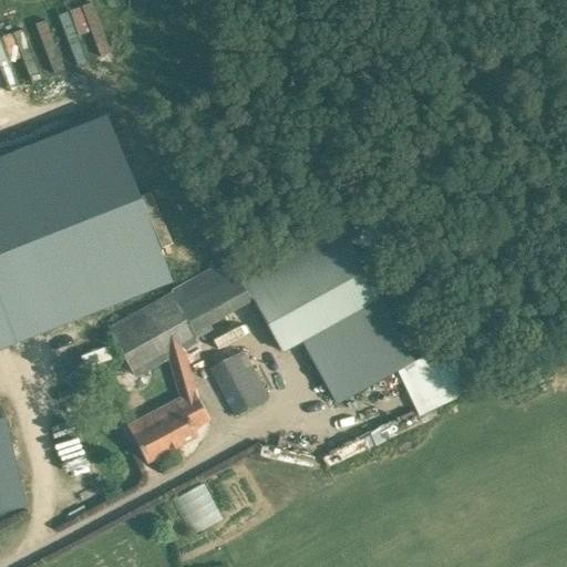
[(81,35),(91,32),(98,55),(110,52),(95,1),(59,12),(74,64),(88,61),(81,35)]
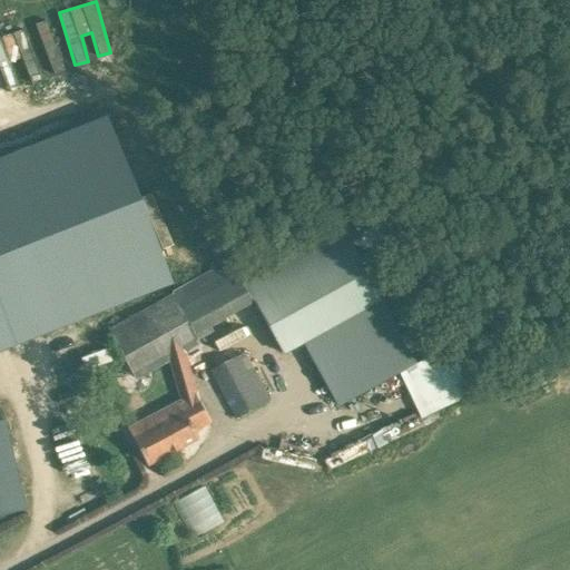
[(33,25),(52,74),(67,69),(47,19),(33,25)]
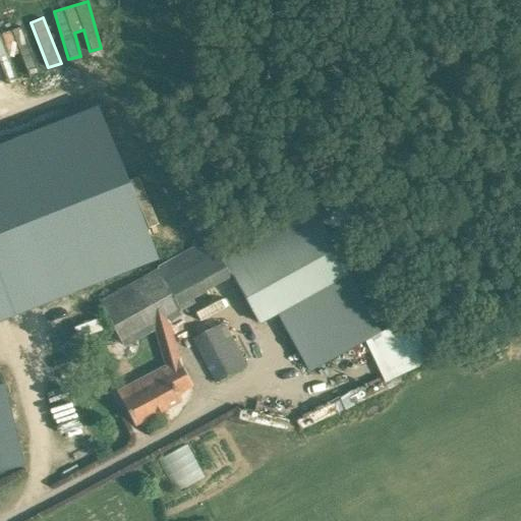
[(29,70),(37,68),(24,25),(0,33),(0,58),(6,81),(17,78),(10,55),(22,52),(29,70)]
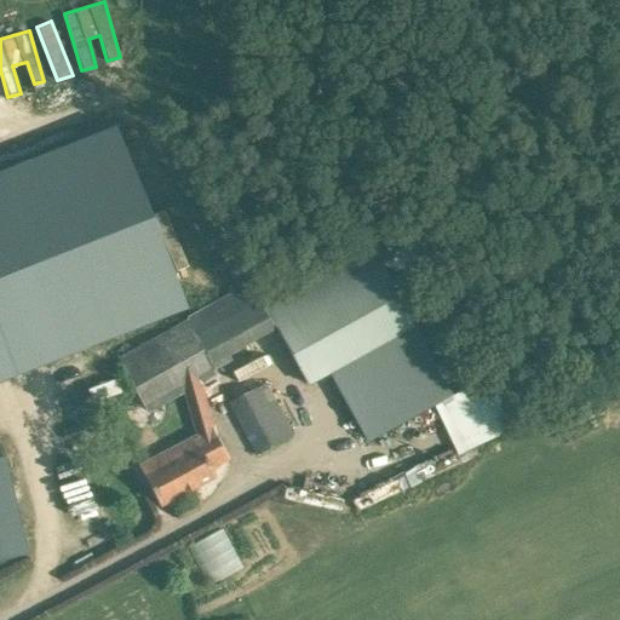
[(114,127),(0,172),(0,383),(187,309),(114,127)]
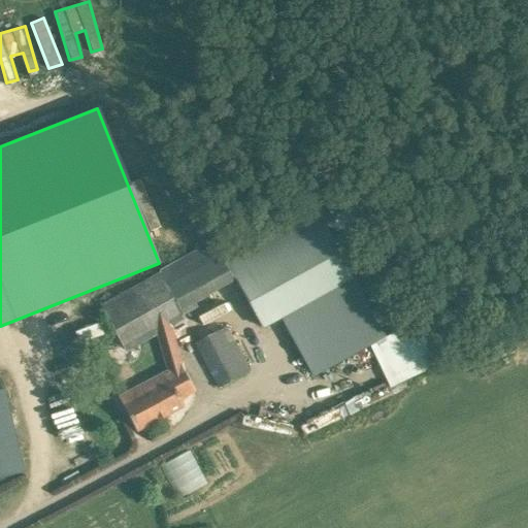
[(335,193),(326,227),(359,236),(368,204),(369,202),(335,193)]
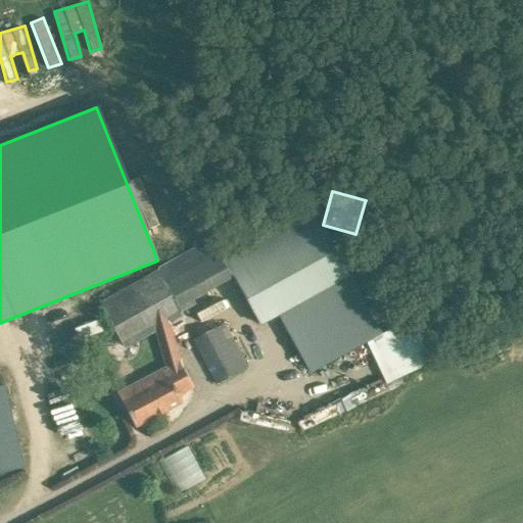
[(311,206),(221,256),(232,278),(234,278),(259,325),(278,316),(349,276),(311,206)]
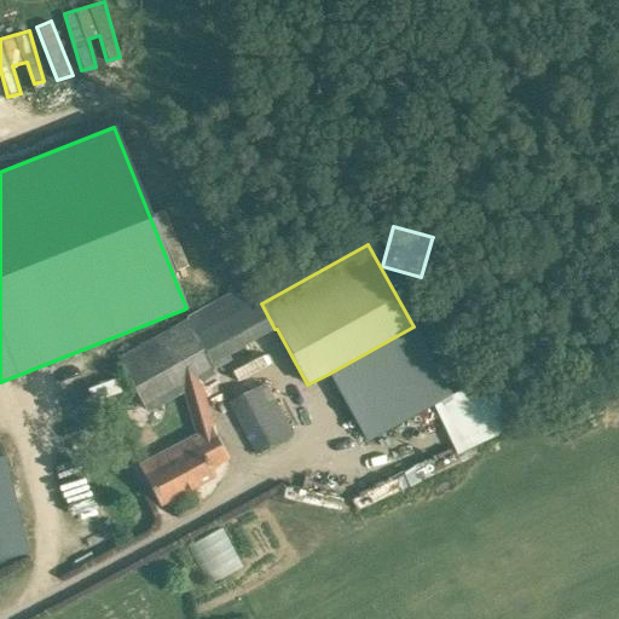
[(230,294),(220,299),(246,346),(275,329),(261,304),(250,283),(230,294)]
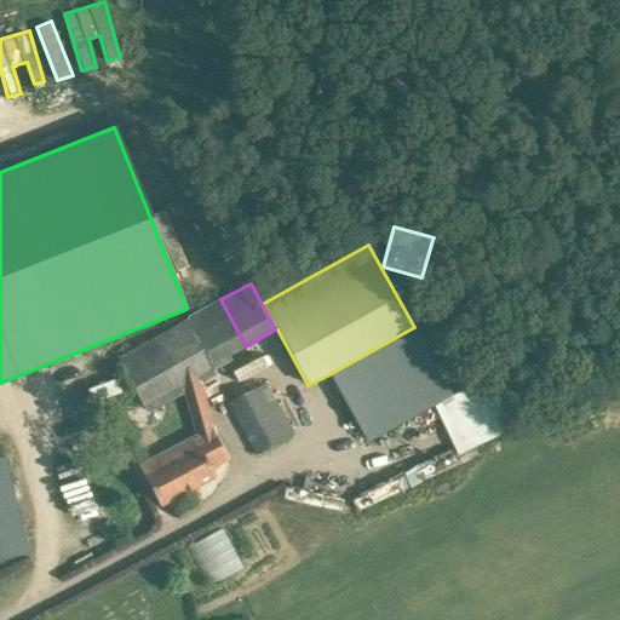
[(187,321),(119,360),(148,412),(185,391),(197,436),(139,466),(161,506),(216,477),(212,470),(229,460),(212,429),(199,384),(216,374),(213,371),(187,321)]
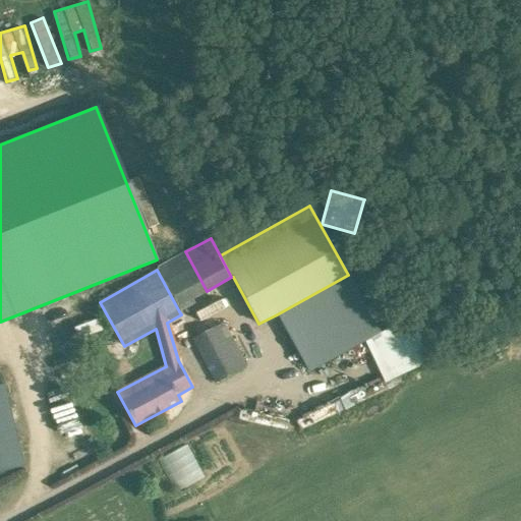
[(193,338),(217,382),(245,367),(222,323),(193,338)]
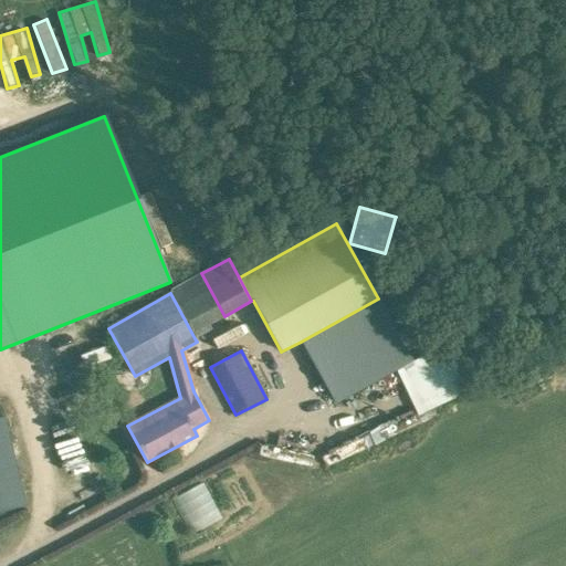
[(0,511),(28,505),(7,415),(0,416),(0,511)]
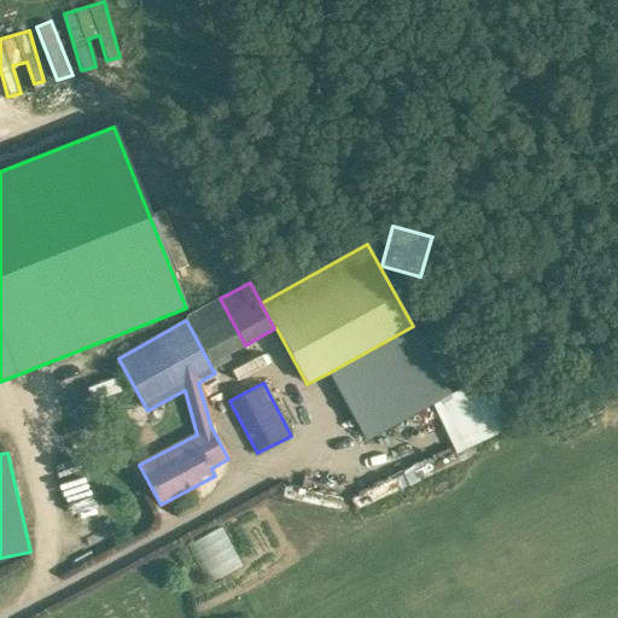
[(221,526),(186,544),(207,584),(242,566),(221,526)]
